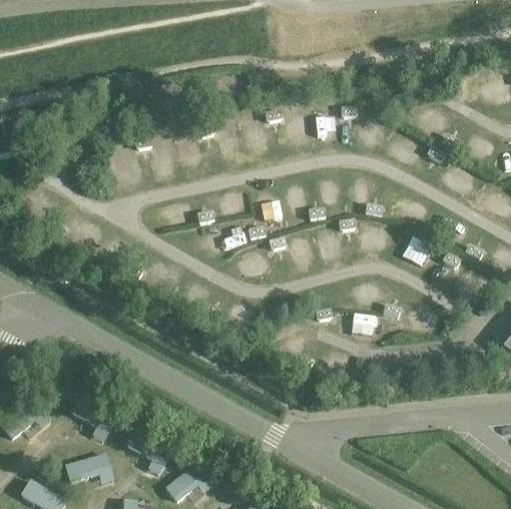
[(358,106),(350,107),(350,116),(358,116),(358,106)]
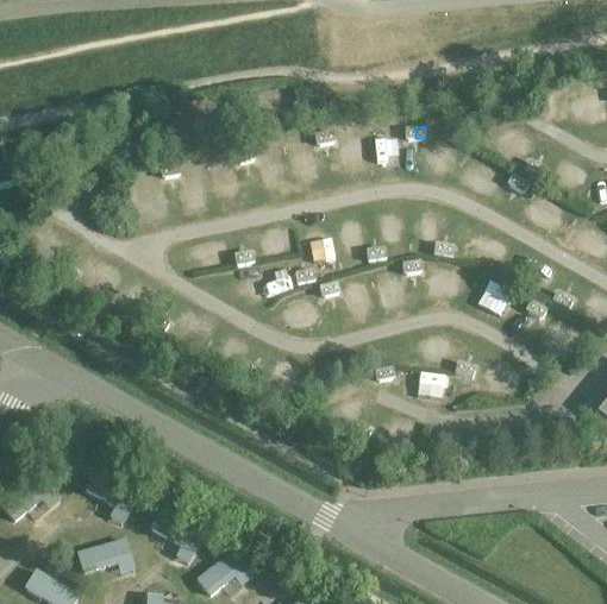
[(415,127),(406,127),(407,138),(415,138),(415,127)]
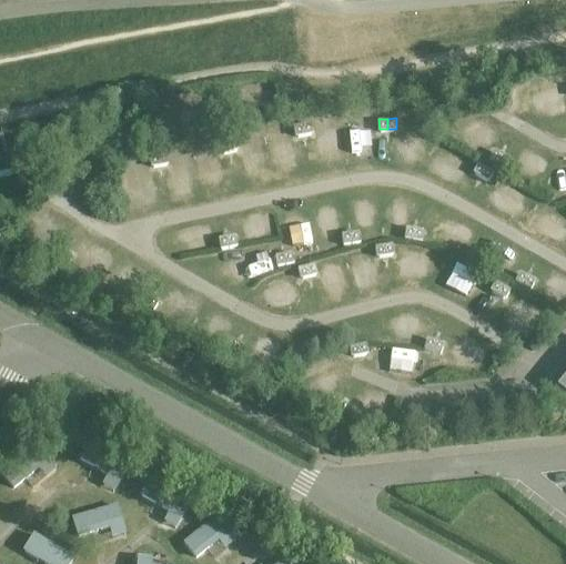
[(311,122),(302,123),(304,133),(313,132),(311,122)]
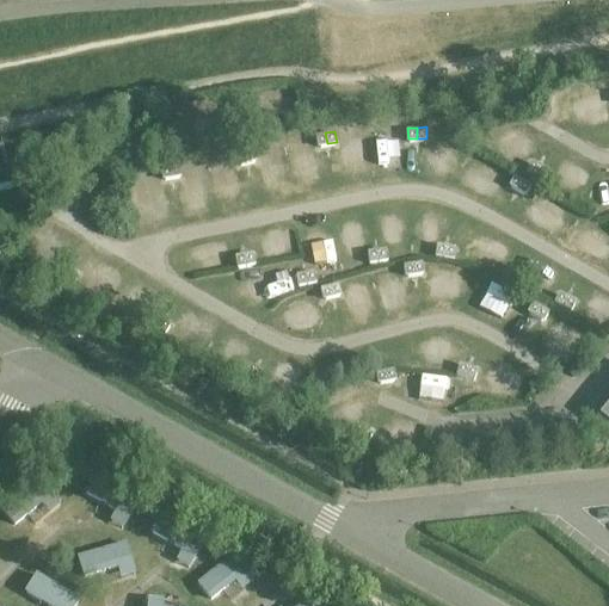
[(325,133),(317,134),(319,144),(327,143),(325,133)]
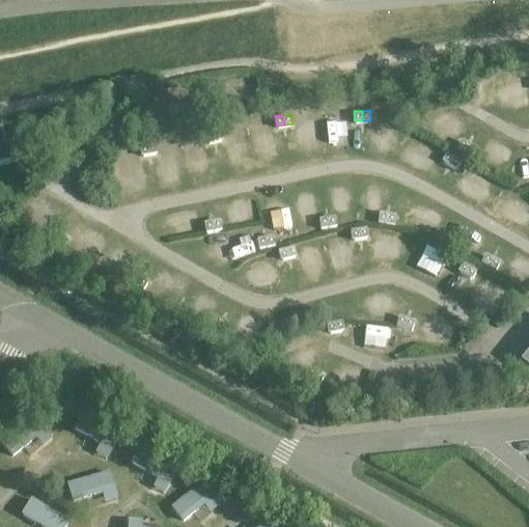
[(222,130),(214,132),(216,140),(224,138),(222,130)]
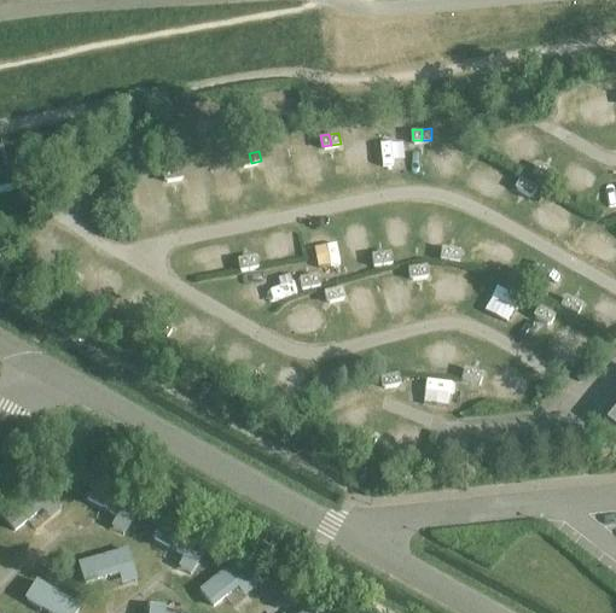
[(249,153),(239,156),(242,165),(251,163),(249,153)]
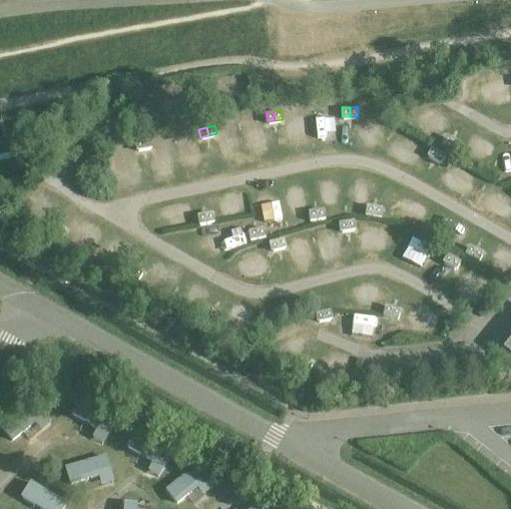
[(447,135),(443,144),(450,147),(454,138),(447,135)]
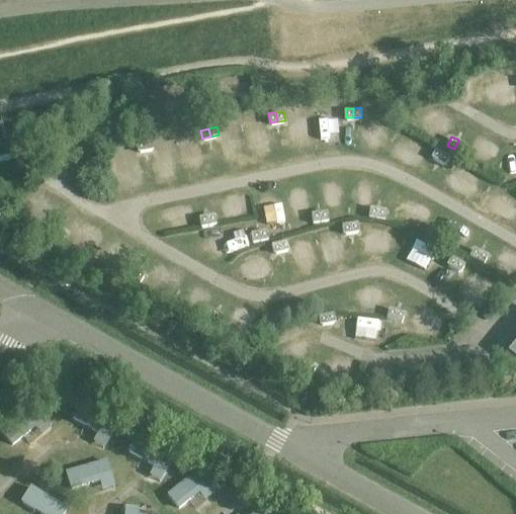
[(152,139),(145,140),(146,150),(154,149),(152,139)]
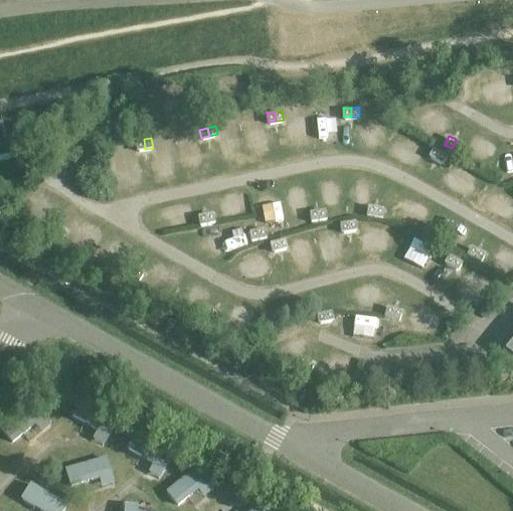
[(144,139),(136,141),(138,150),(145,149),(144,139)]
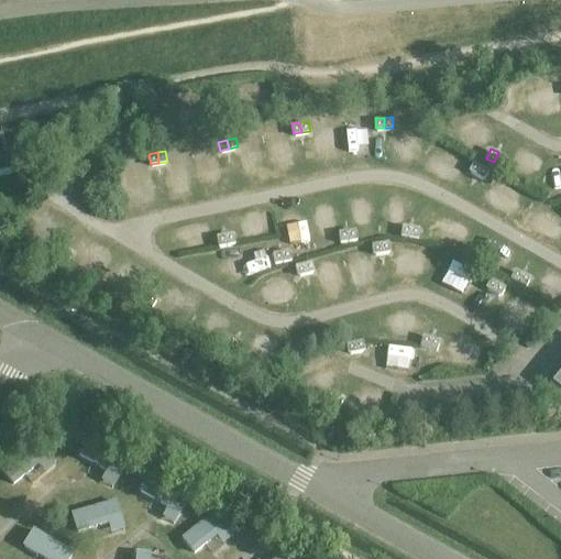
[(498,152),(494,162),(502,166),(506,156),(498,152)]
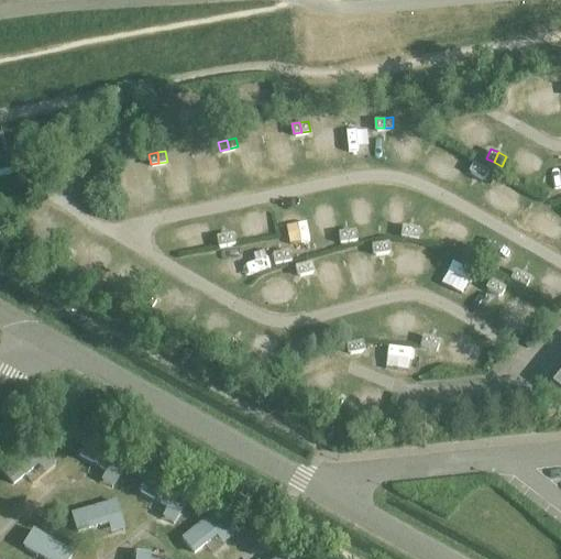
[(475,161),(470,168),(477,173),(483,165),(475,161)]
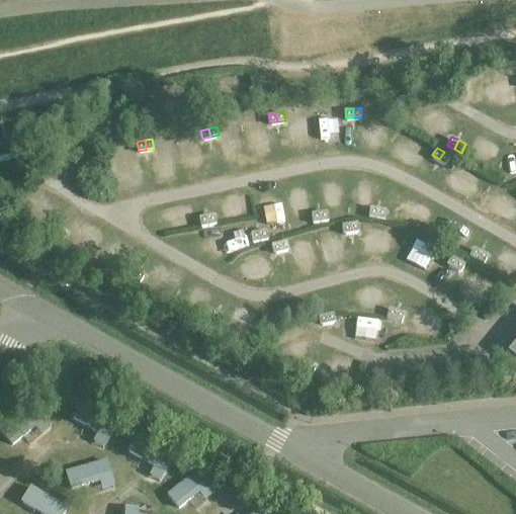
[(444,152),(439,159),(446,164),(450,156),(444,152)]
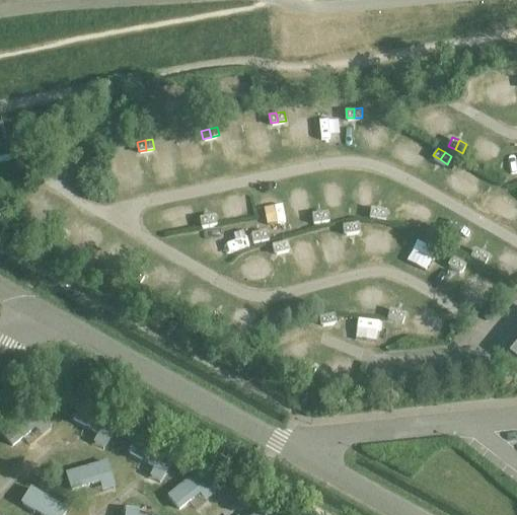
[(372,207),(370,216),(378,218),(379,208),(372,207)]
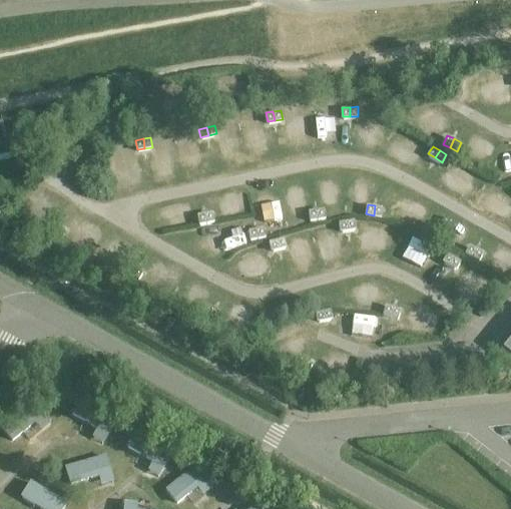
[(375,205),(374,215),(381,216),(383,207),(375,205)]
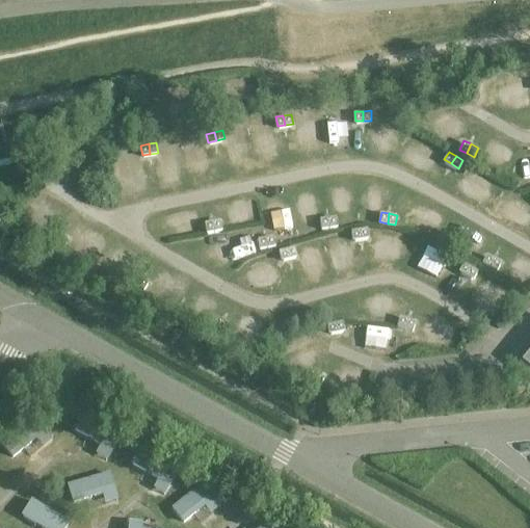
[(336,216),(328,217),(330,227),(338,227),(336,216)]
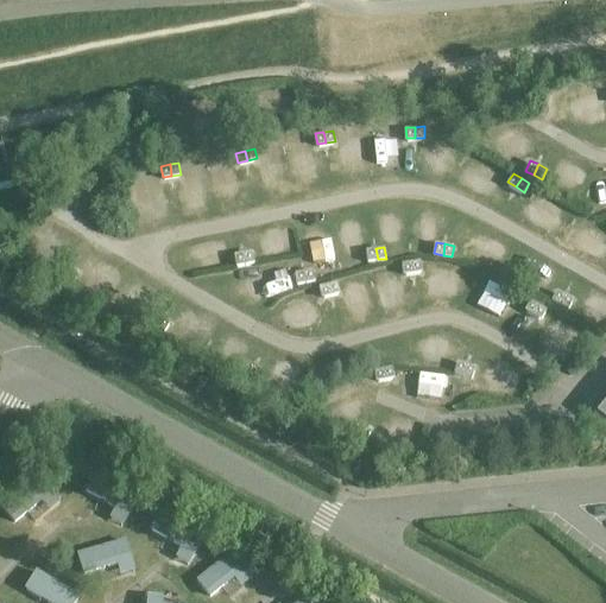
[(376,248),(367,249),(368,260),(378,259),(376,248)]
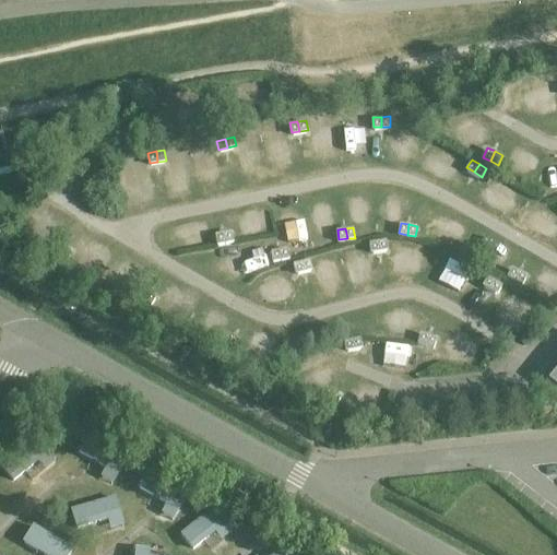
[(233,232),(224,234),(226,244),(234,241),(233,232)]
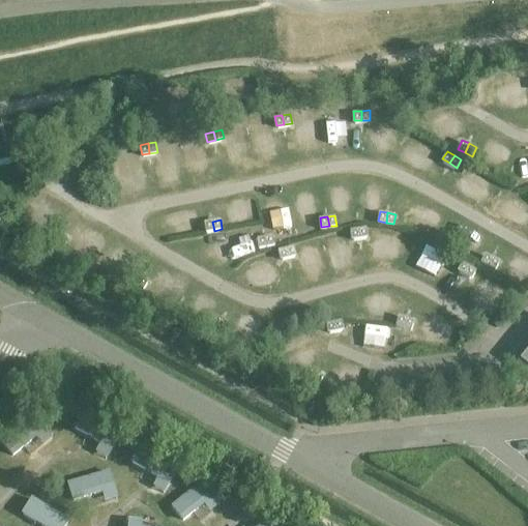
[(212,222),(204,223),(206,232),(214,231),(212,222)]
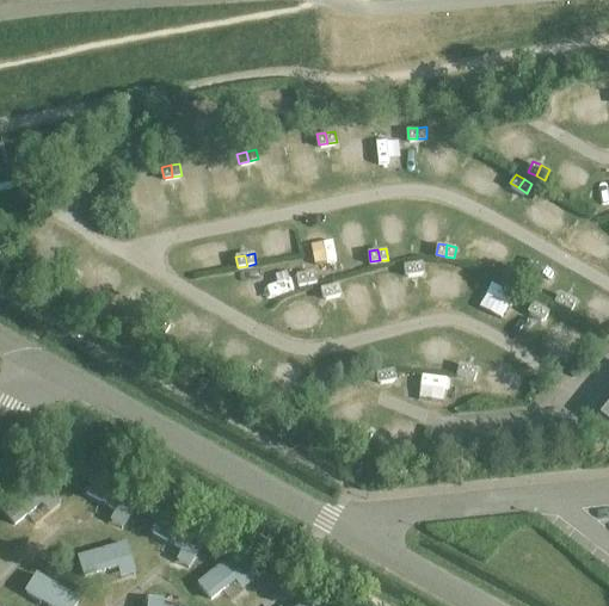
[(423,261),(413,263),(416,273),(424,272),(423,261)]
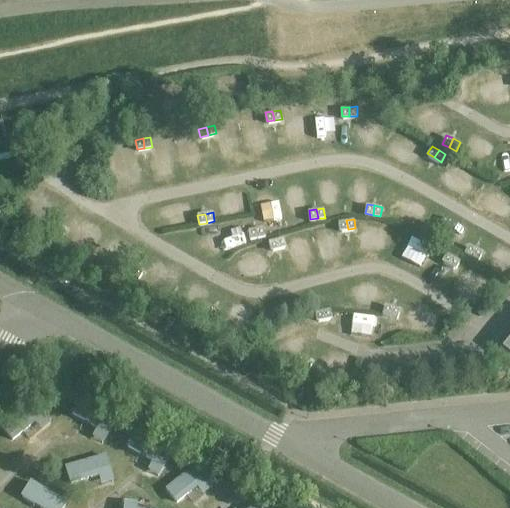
[(50,225),(49,228),(55,232),(60,224),(53,220),(50,225)]
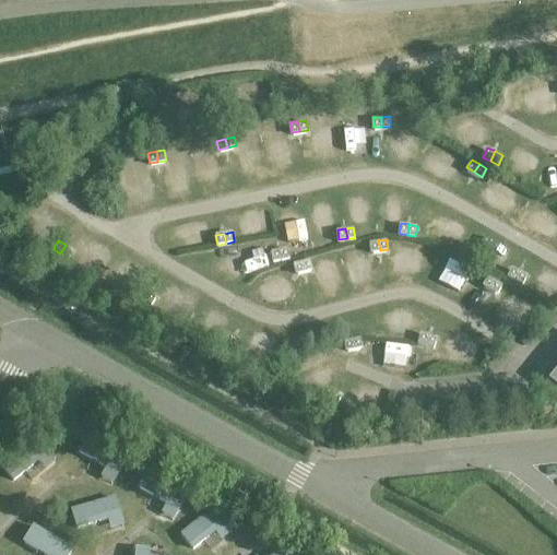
[(378,240),(370,241),(371,251),(380,250),(378,240)]
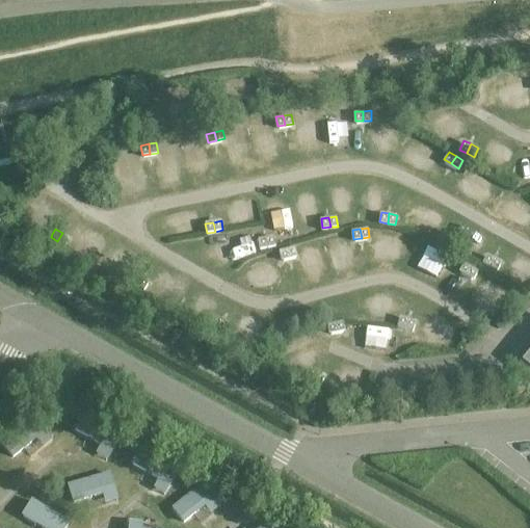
[(62,233),(57,241),(63,244),(65,241),(69,236),(62,233)]
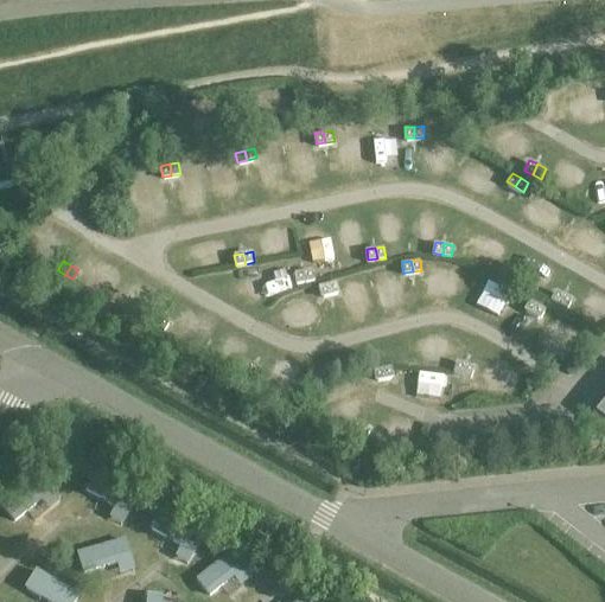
[(313,269),(304,271),(306,282),(316,280),(313,269)]
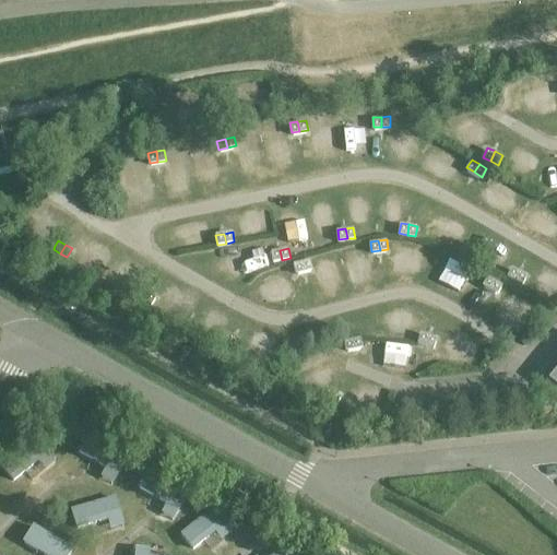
[(280,250),(272,251),(274,261),(282,260),(280,250)]
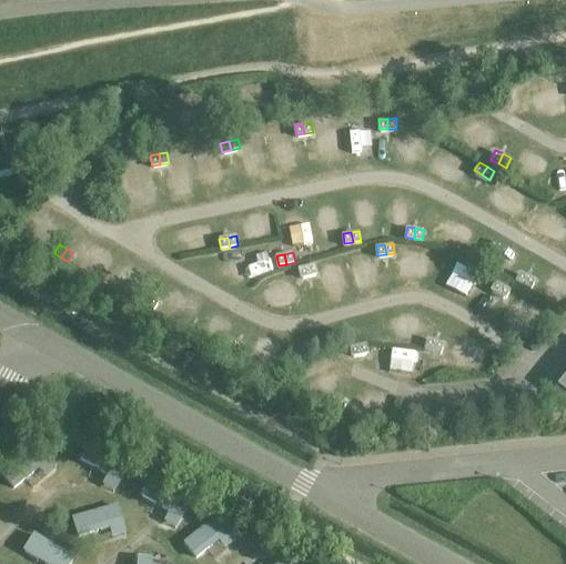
[(315,263),(307,264),(310,274),(317,272),(315,263)]
